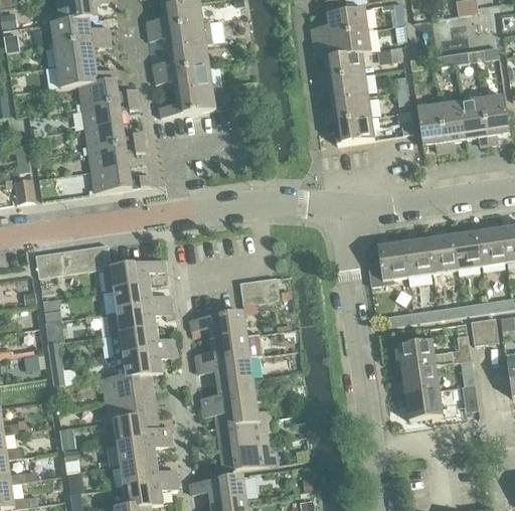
[(57,0),(60,21),(60,22),(89,18),(89,19),(98,17),(96,5),(114,2),(114,0),(57,0)]
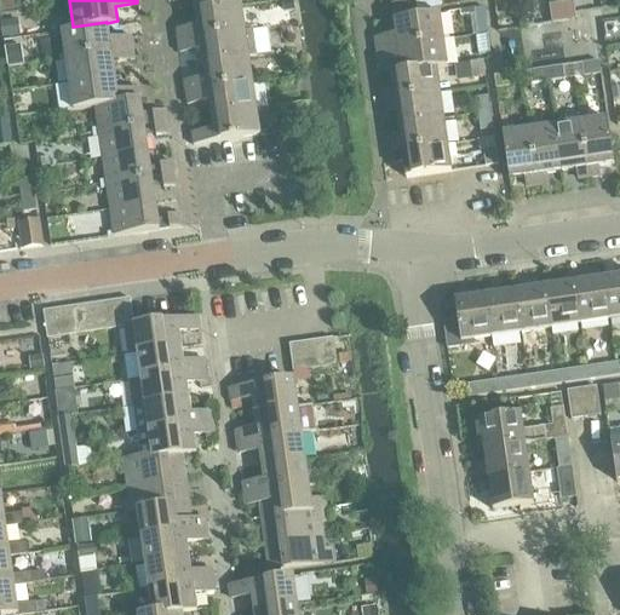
[(557,0),(549,1),(551,18),(575,15),(573,0),(557,0)]
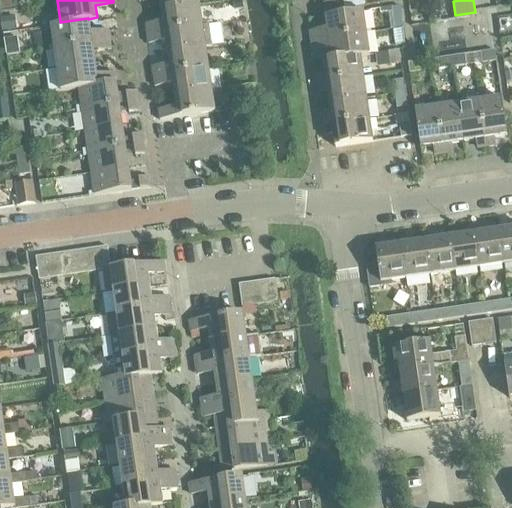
[(144,21),(146,31),(202,23),(199,2),(161,7),(163,18),(144,21)]
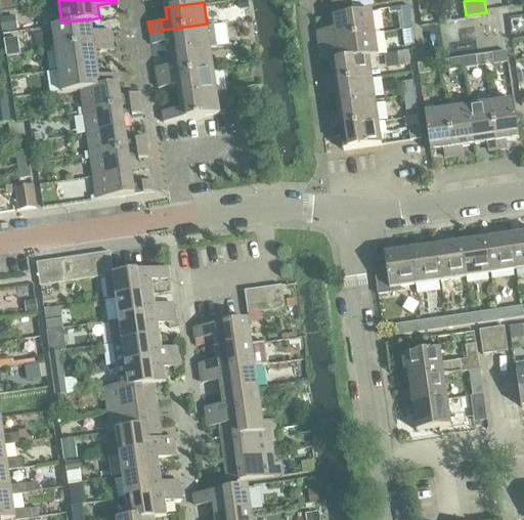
[(409,3),(389,5),(390,10),(401,8),(404,26),(412,25),(409,3)]
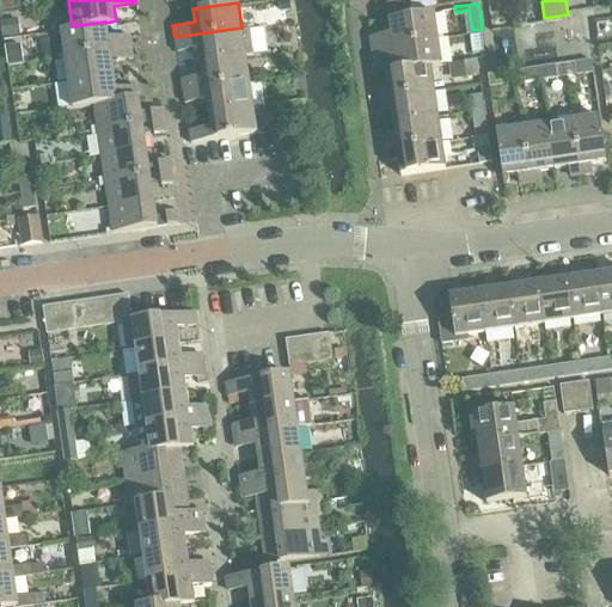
[(390,30),(368,32),(369,44),(438,34),(433,8),(387,16),(390,30)]
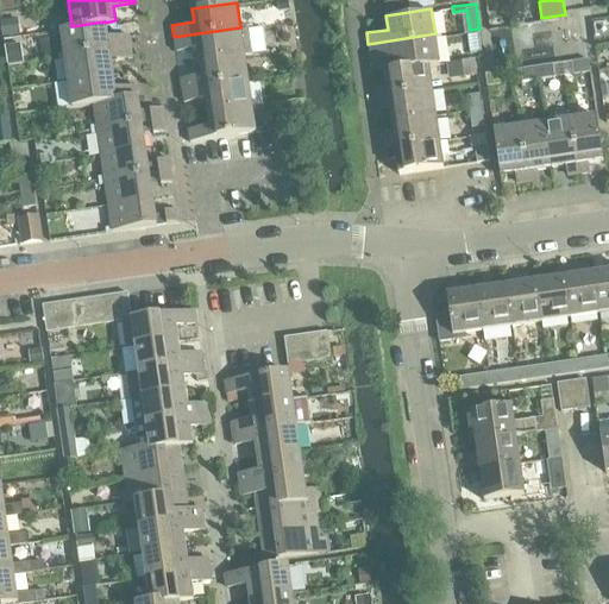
[(18,14),(0,17),(2,33),(20,31),(18,14)]
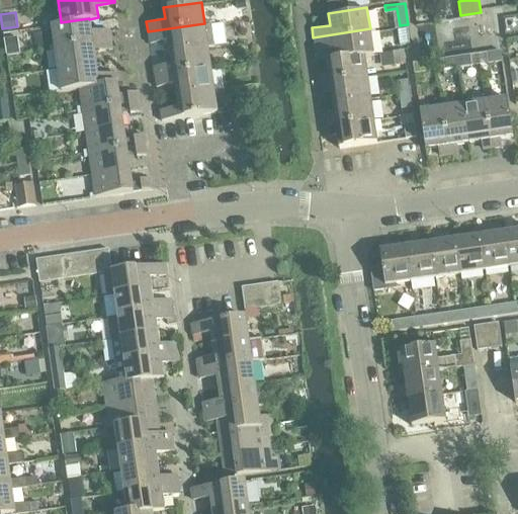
[(61,21),(51,23),(54,46),(110,36),(109,27),(91,30),(89,19),(89,18),(61,22),(61,21)]
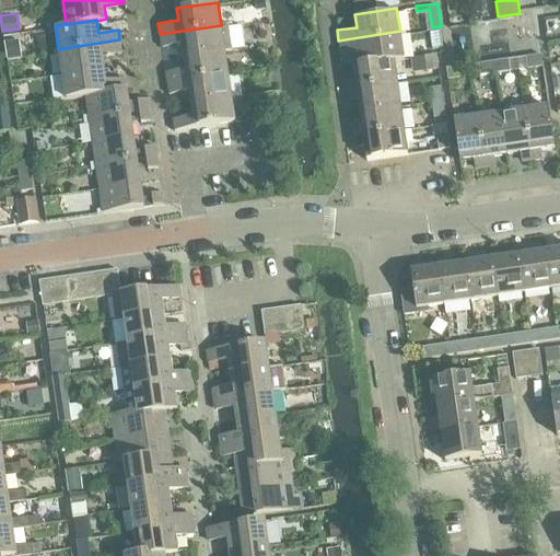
[(232,49),(229,24),(221,25),(160,34),(161,45),(182,42),(183,54),(224,48),(224,50),(232,49)]
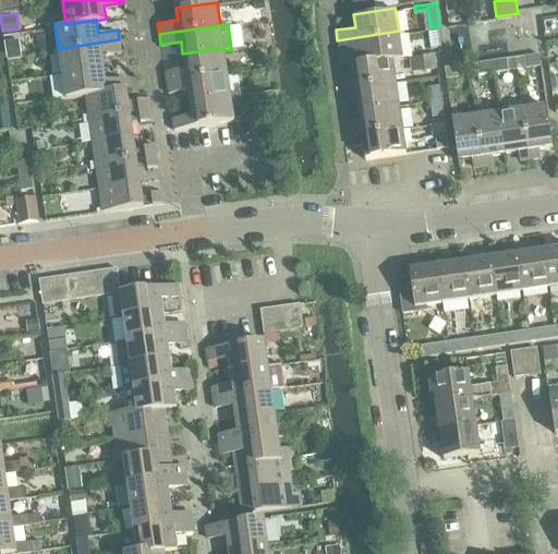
[(402,55),(399,31),(337,40),(339,51),(359,48),(361,61),(392,57),(402,55)]
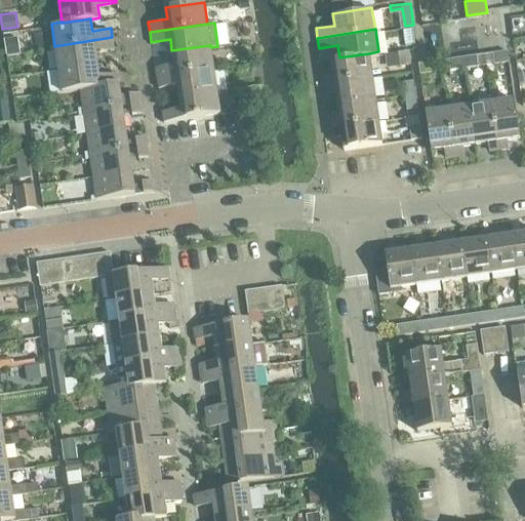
[(17,34),(3,36),(4,42),(6,53),(21,51),(17,34)]
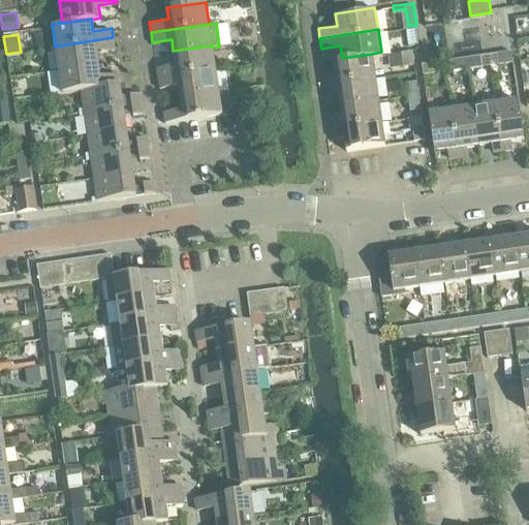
[(113,37),(55,47),(59,68),(97,62),(95,51),(115,48),(113,37)]
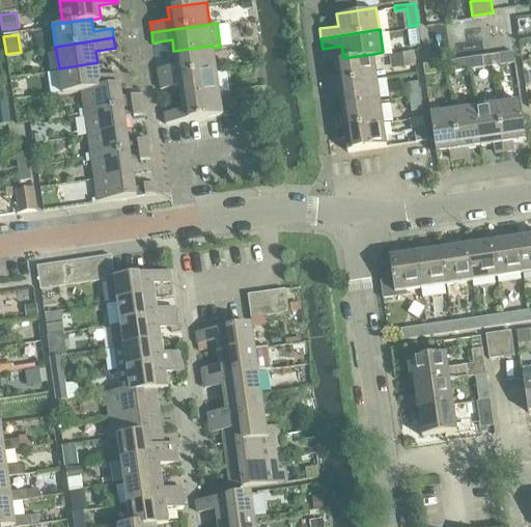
[(216,68),(213,48),(213,46),(173,51),(175,63),(157,65),(158,77),(216,68)]
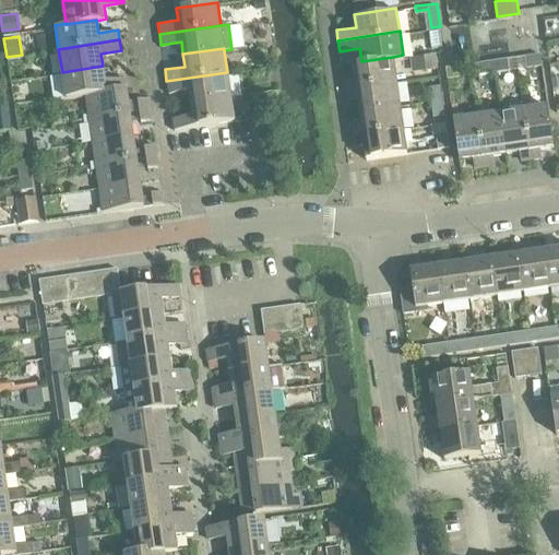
[(438,66),(436,50),(424,51),(426,67),(438,66)]
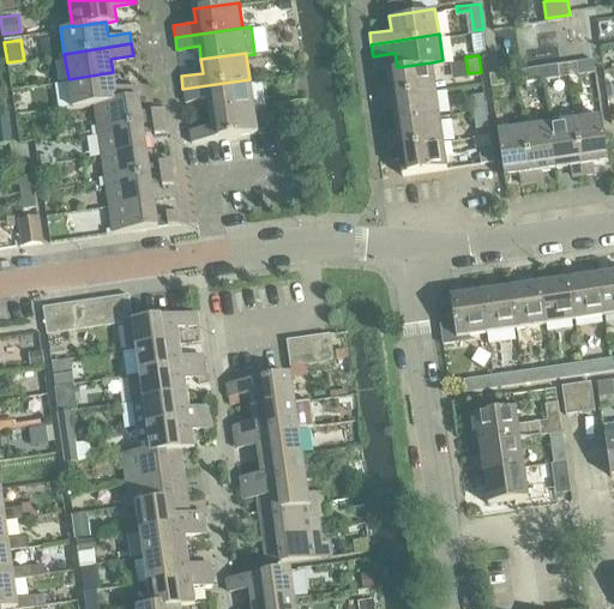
[(594,56),(577,59),(579,71),(595,68),(594,56)]
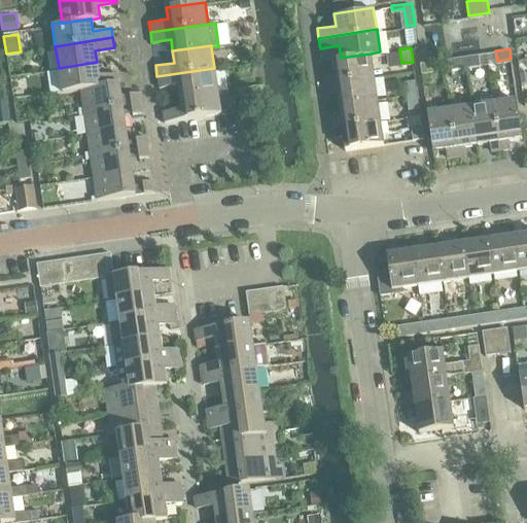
[(479,53),(464,55),(466,66),(480,64),(479,53)]
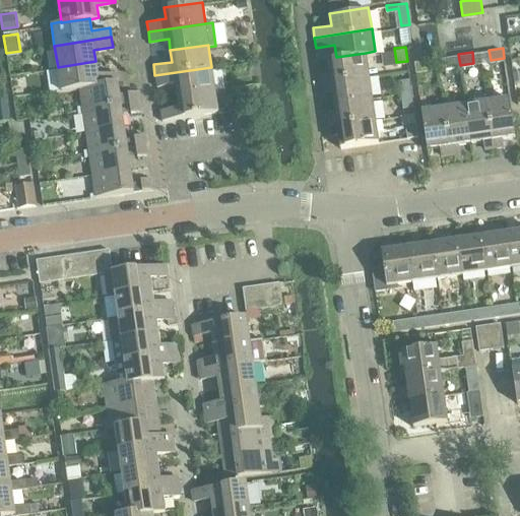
[(329,72),(320,73),(321,81),(369,74),(366,53),(336,57),(327,58),(329,72)]
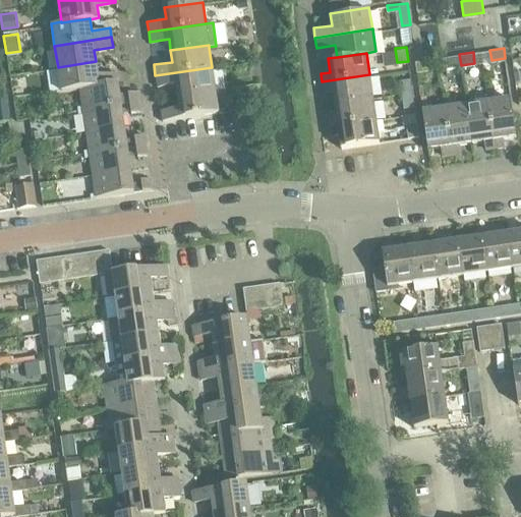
[(459,54),(446,56),(447,67),(461,65),(459,54)]
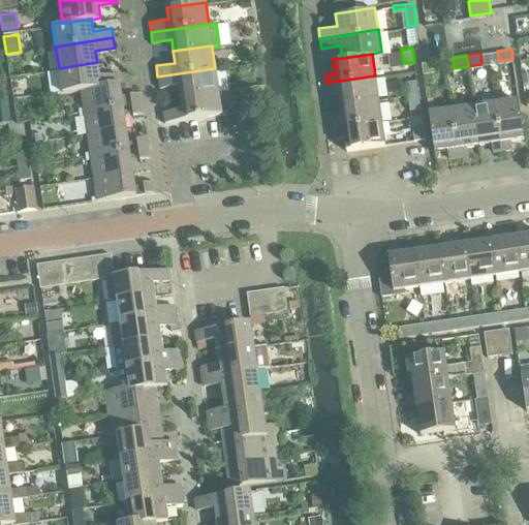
[(422,61),(423,72),(437,71),(436,60),(422,61)]
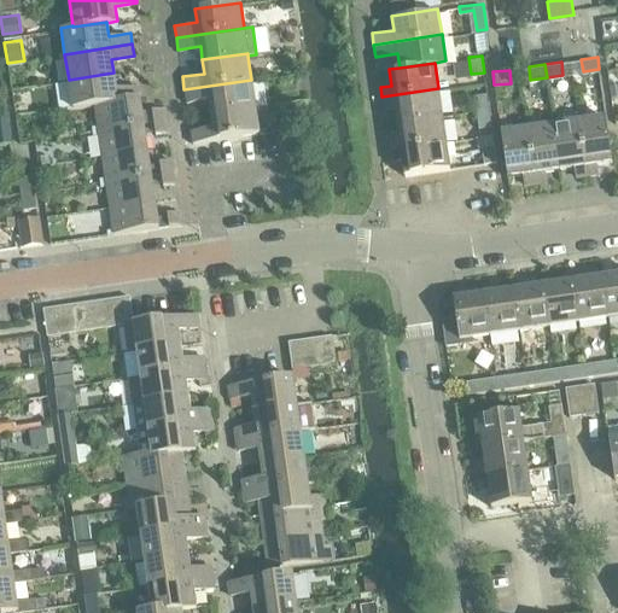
[(114,73),(69,80),(73,106),(94,103),(94,101),(117,98),(117,97),(139,93),(138,83),(116,87),(114,73)]
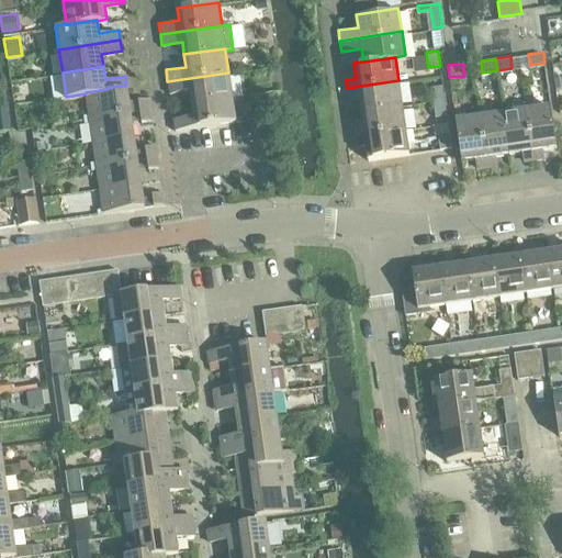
[(189,89),(191,101),(232,96),(228,73),(167,81),(169,91),(189,89)]
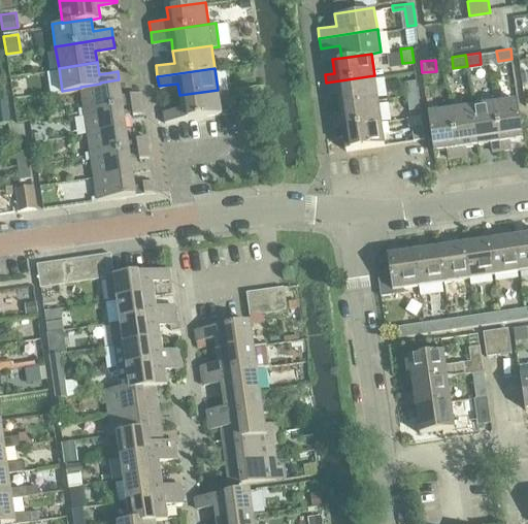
[(377,98),(374,75),(326,83),(327,90),(336,89),(338,103),(377,98)]
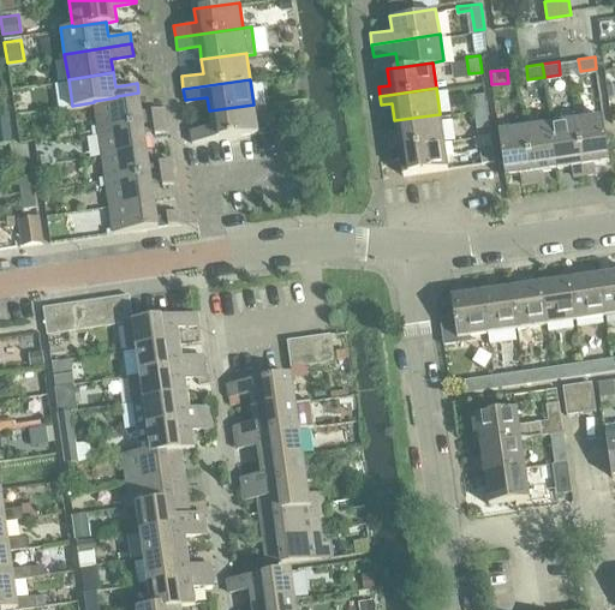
[(471,93),(473,108),(487,106),(484,90),(471,93)]
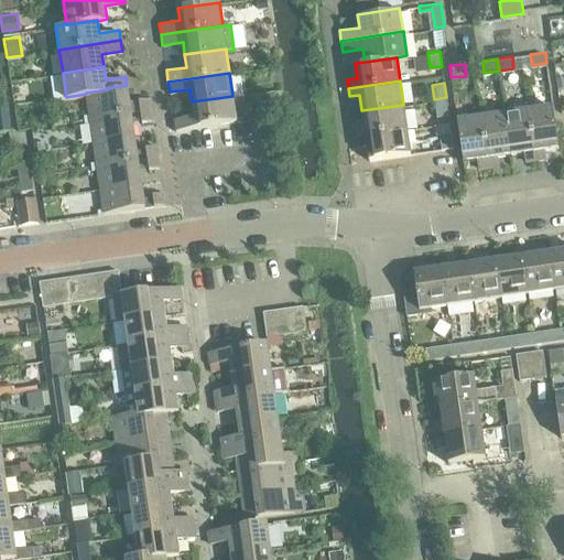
[(107,89),(86,93),(86,94),(89,117),(130,110),(140,109),(150,107),(149,96),(138,98),(129,100),(127,87),(127,85),(107,88),(107,89)]
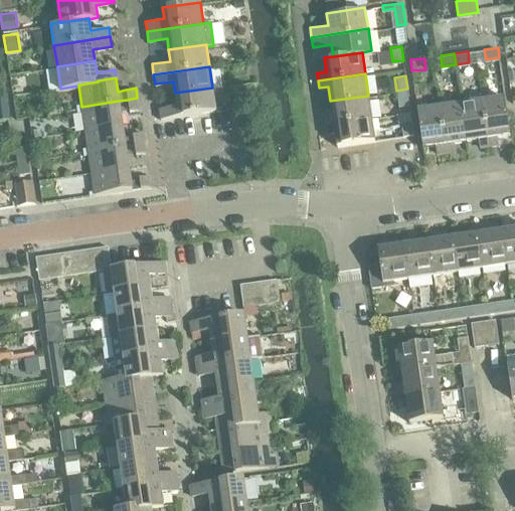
[(160,118),(215,110),(212,88),(175,93),(176,105),(158,108),(160,118)]
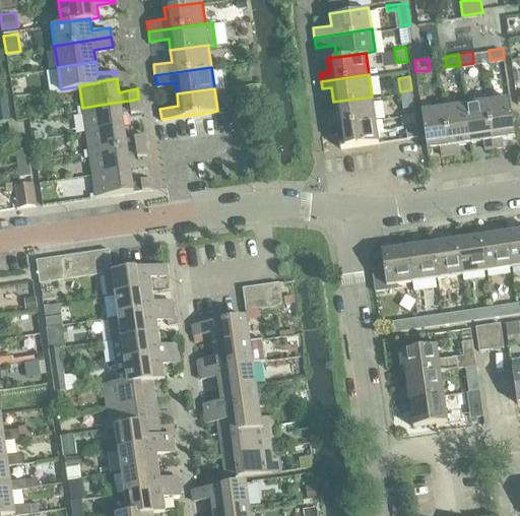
[(413,104),(411,89),(400,91),(402,106),(413,104)]
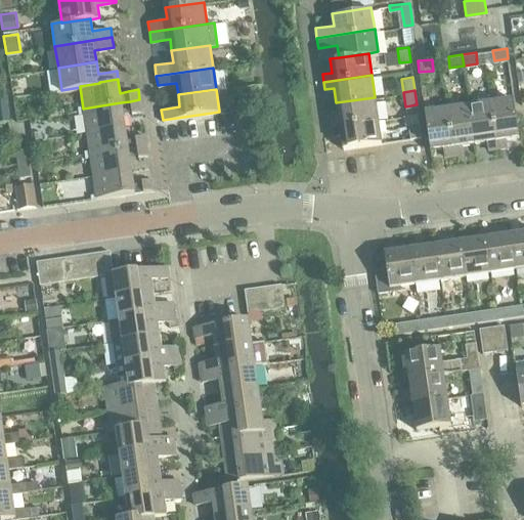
[(519,135),(513,96),(491,99),(498,147),(506,146),(504,137),(519,135)]
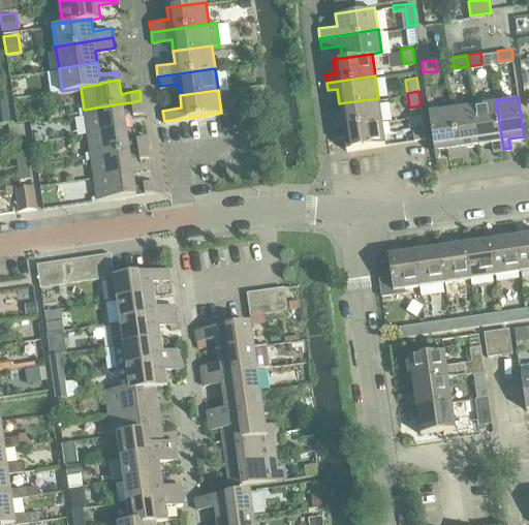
[(332,119),(333,127),(381,120),(378,98),(339,103),(341,118),(332,119)]
